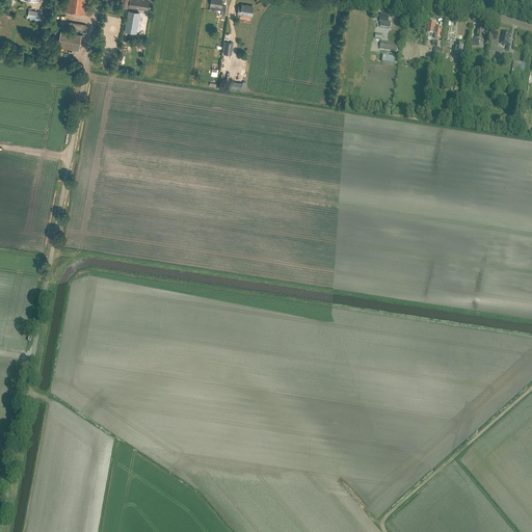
[(84,14),(86,0),(68,0),(65,11),(84,14)]
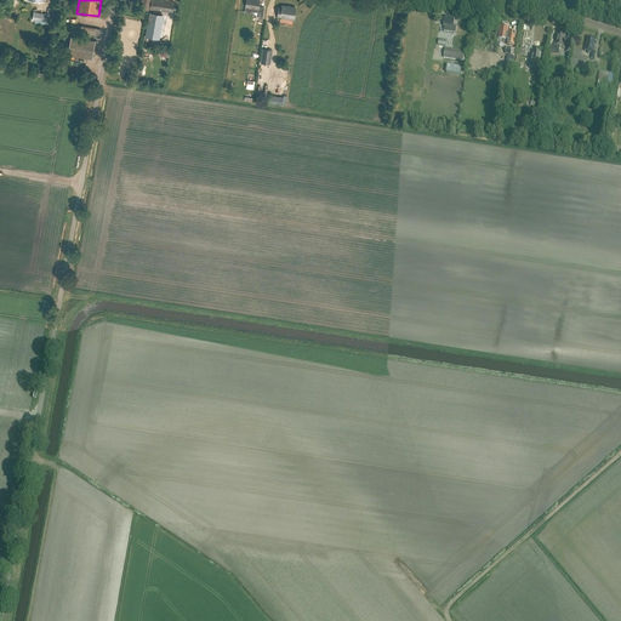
[(149,10),(151,0),(141,0),(140,9),(149,10)]
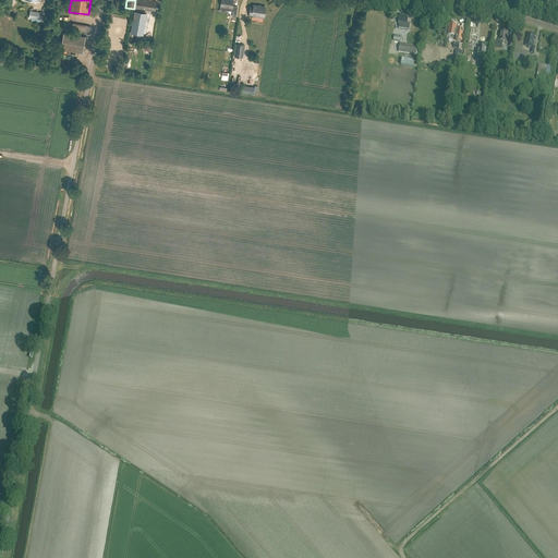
[(155,11),(157,1),(148,0),(135,0),(135,8),(155,11)]
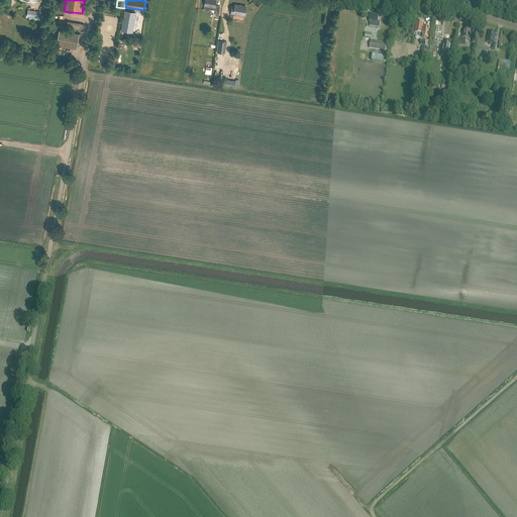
[(219,15),(220,6),(215,5),(216,0),(205,0),(204,5),(211,7),(211,9),(216,10),(215,15),(219,15)]
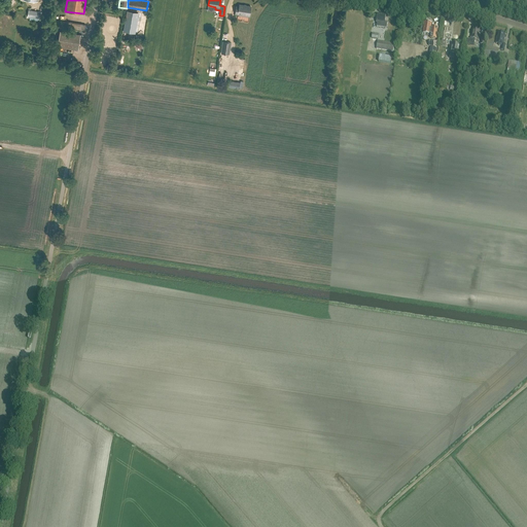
[(249,15),(251,6),(240,4),(239,7),(237,6),(236,13),(249,15)]
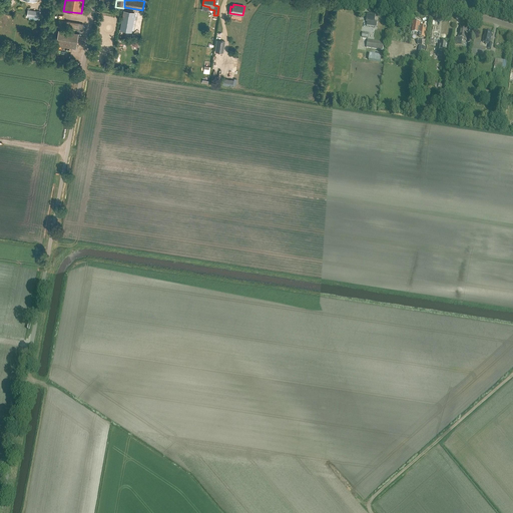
[(40,12),(28,10),(27,17),(39,18),(40,12)]
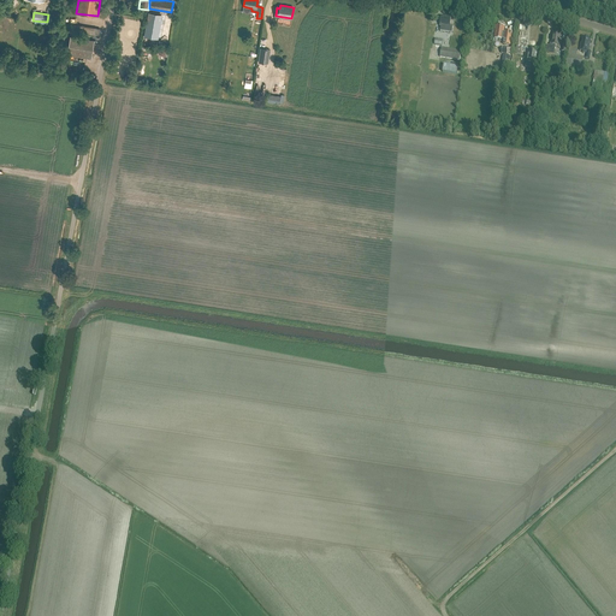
[(451,33),(452,27),(450,25),(451,18),(442,16),(440,25),(442,25),(440,31),(451,33)]
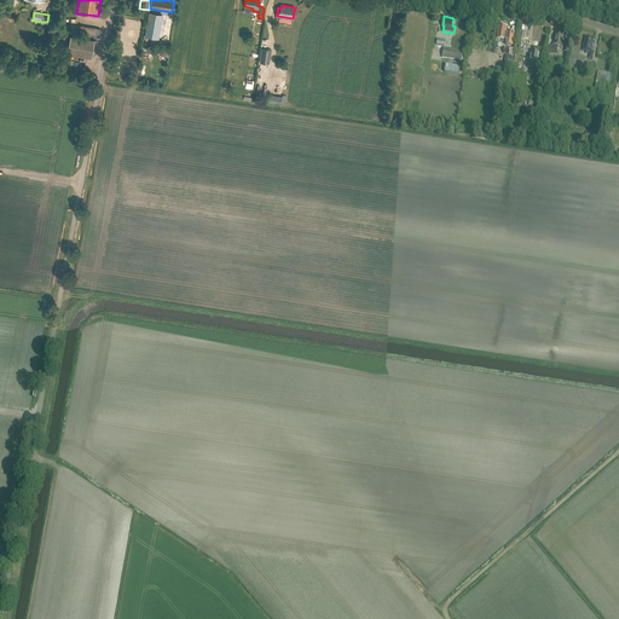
[(499,24),(497,39),(498,39),(505,40),(505,39),(507,39),(507,45),(513,46),(515,33),(508,32),(507,32),(508,27),(499,24)]
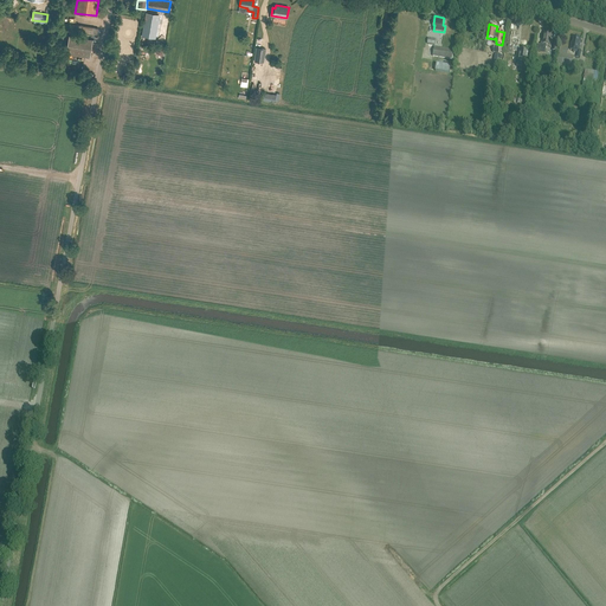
[(550,45),(552,40),(550,39),(552,34),(543,33),(541,45),(539,45),(537,51),(542,52),(543,49),(546,49),(547,44),(550,45)]
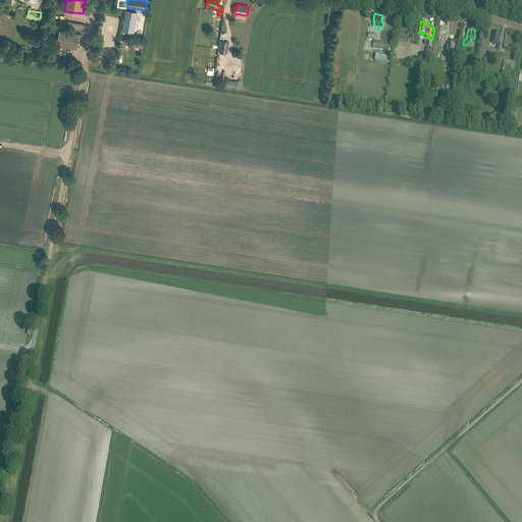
[(60,32),(57,46),(77,50),(80,35),(60,32)]
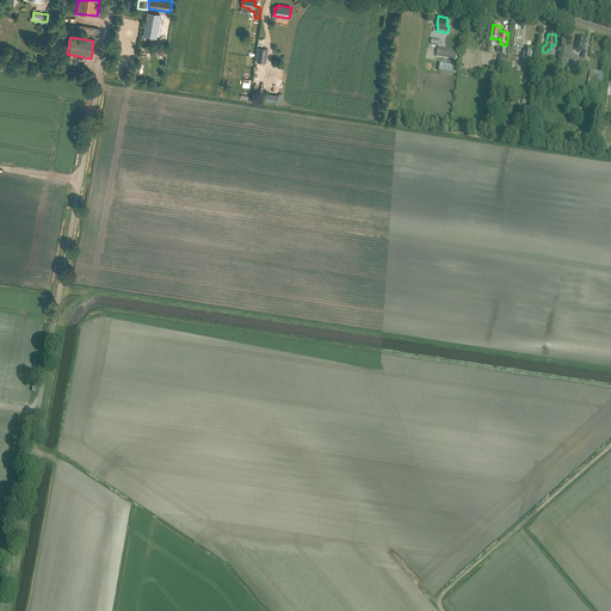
[(585,51),(586,38),(579,37),(578,43),(576,43),(575,50),(579,50),(578,53),(580,53),(581,50),(585,51)]
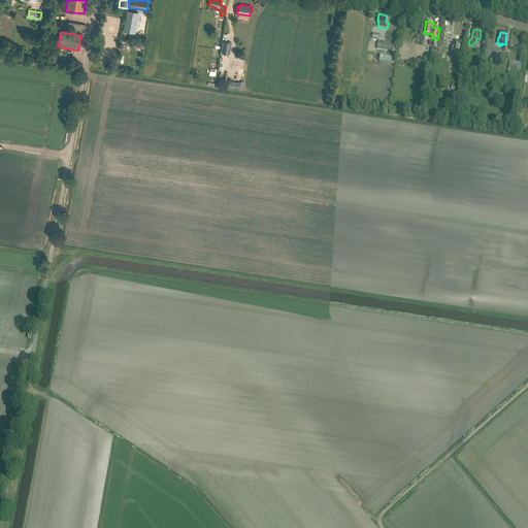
[(394,52),(396,43),(378,40),(376,48),(394,52)]
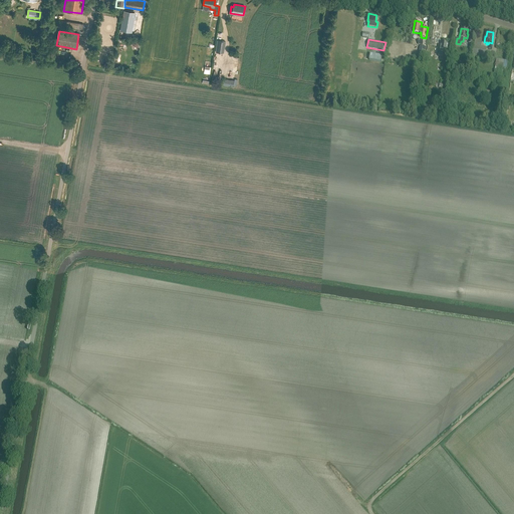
[(224,53),(225,41),(217,40),(216,52),(224,53)]
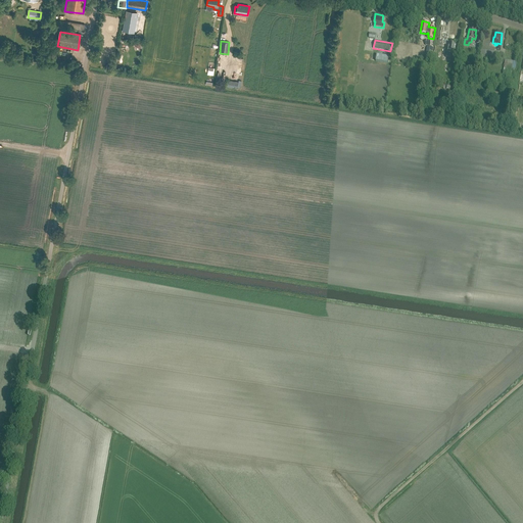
[(482,46),(480,55),(484,55),(483,58),(490,59),(490,60),(494,60),(495,52),(495,48),(486,46),(487,41),(483,41),(482,46)]
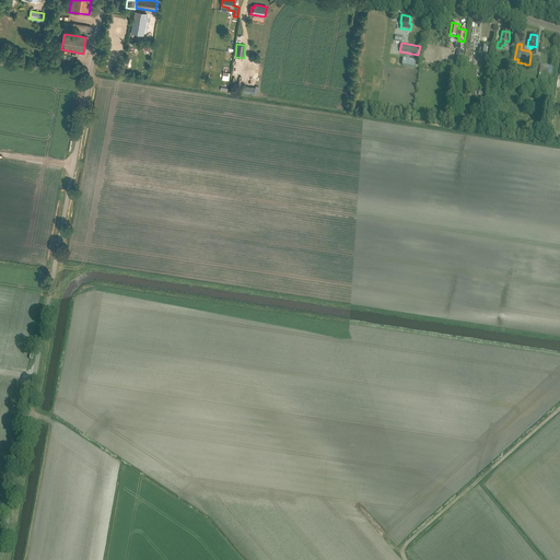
[(488,58),(489,48),(481,47),(480,57),(478,56),(478,61),(482,61),(483,58),(488,58)]
